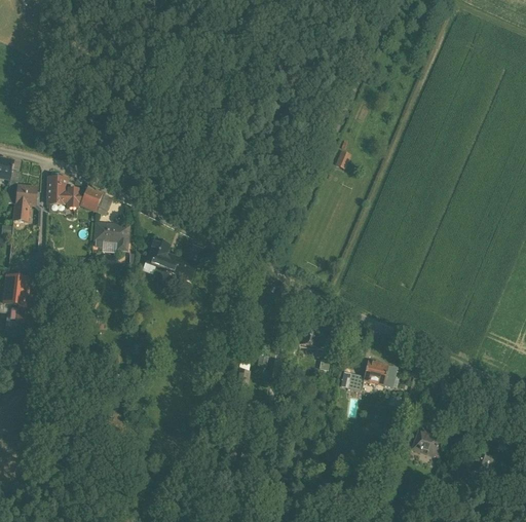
[(340,147),(334,163),(344,168),(350,152),(340,147)]
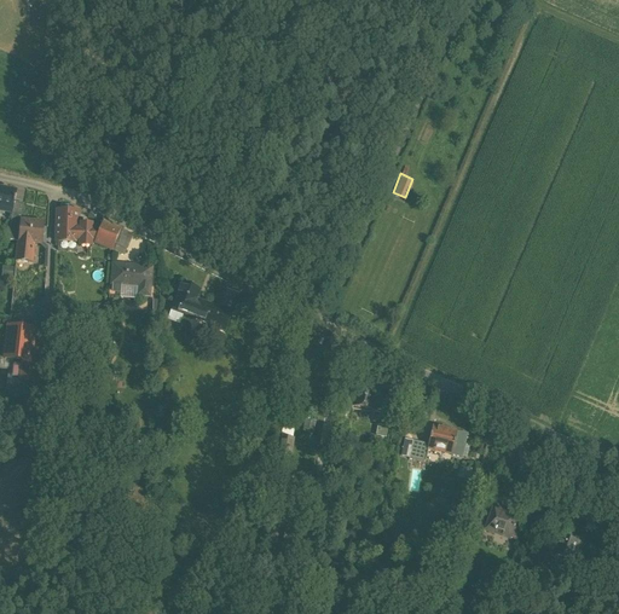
[(16,189),(0,184),(0,204),(11,208),(12,208),(13,201),(15,201),(15,196),(16,189)]
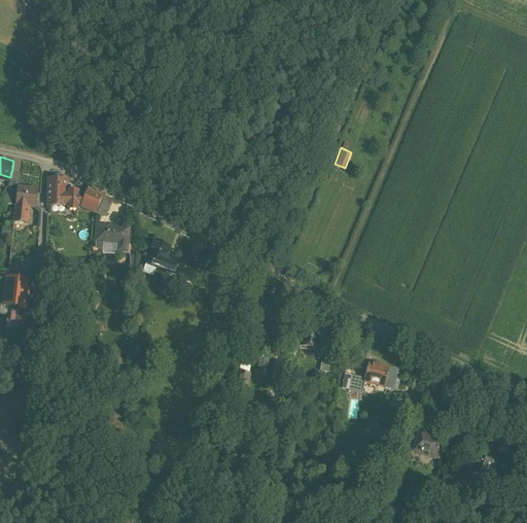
[(20,172),(12,171),(11,171),(10,177),(9,177),(5,201),(14,202),(15,202),(16,185),(20,172)]
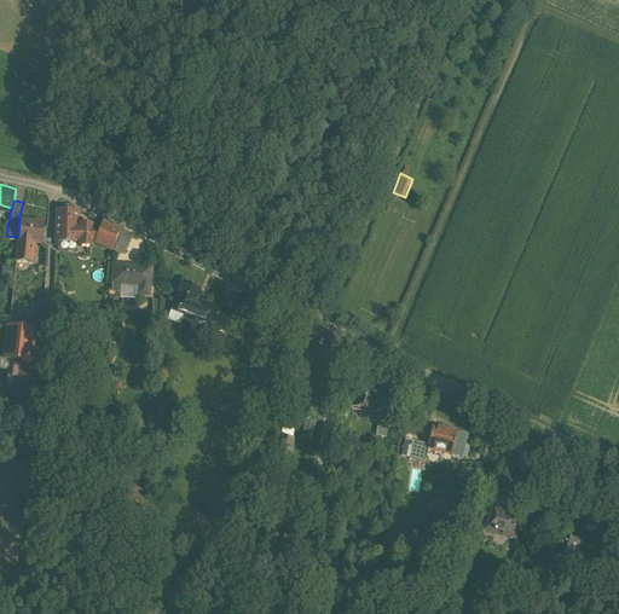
[(76,209),(57,208),(57,225),(76,225),(76,209)]
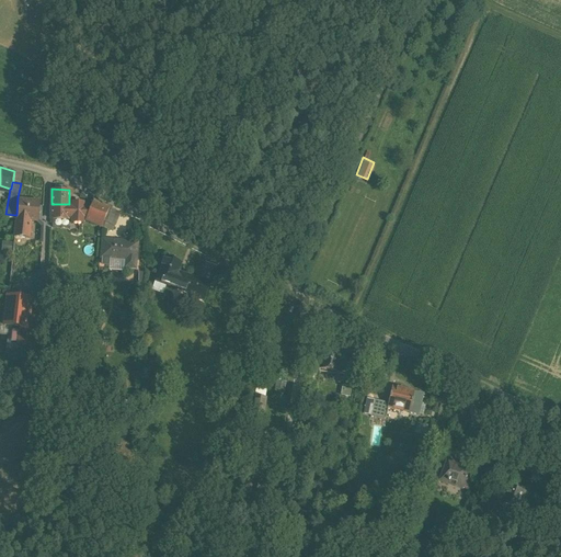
[(38,200),(20,199),(18,215),(18,216),(27,217),(30,217),(36,218),(38,200)]
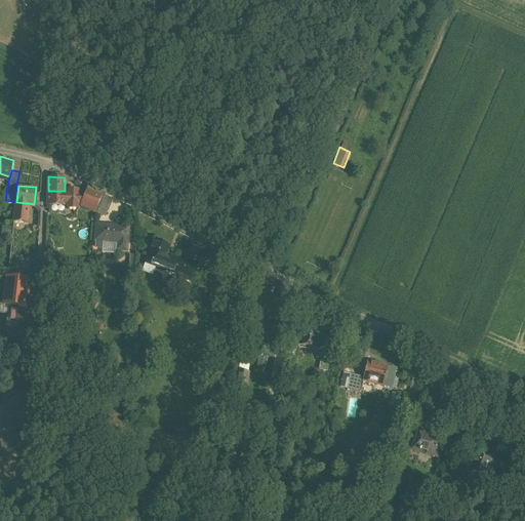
[(103,193),(88,187),(81,203),(81,205),(94,210),(96,205),(103,193)]
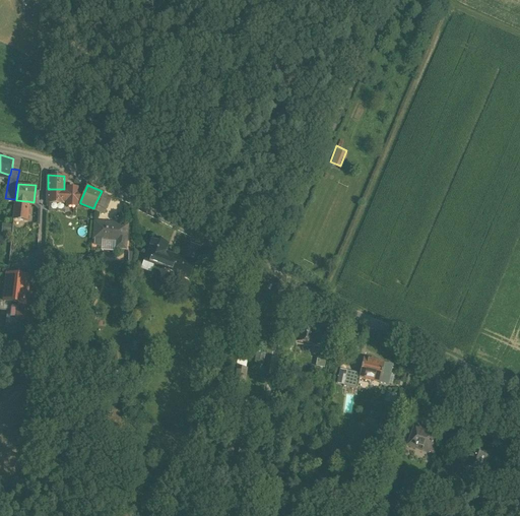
[(64,189),(48,189),(48,200),(64,201),(64,189)]
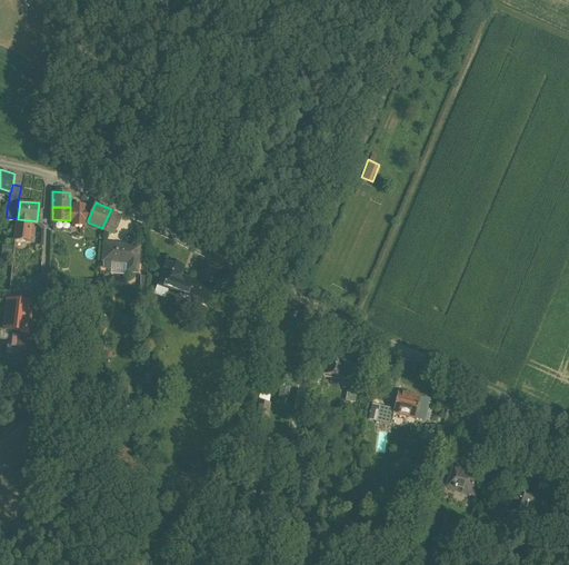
[(88,208),(70,207),(70,220),(88,220),(92,211),(88,208)]
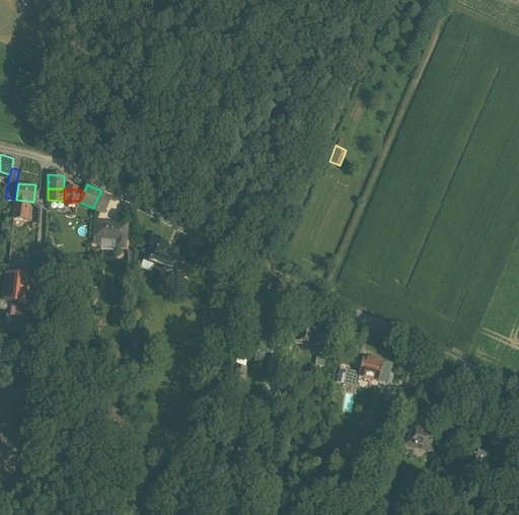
[(110,196),(101,191),(95,203),(105,207),(110,196)]
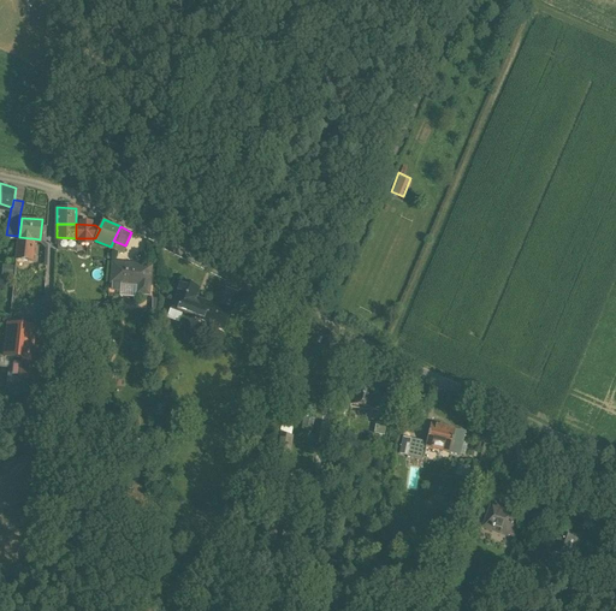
[(30,238),(19,237),(19,236),(18,236),(17,236),(16,256),(31,259),(33,238),(30,238)]
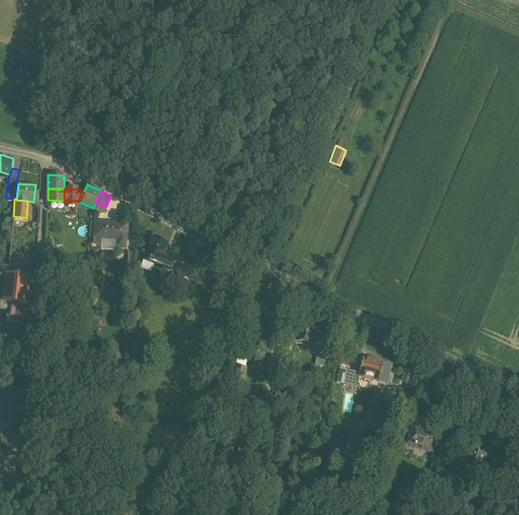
[(127,223),(94,220),(93,236),(117,238),(116,245),(124,246),(127,223)]
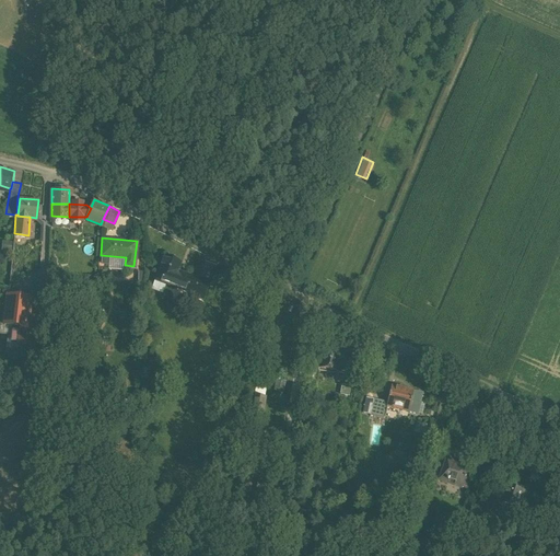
[(181,262),(163,255),(155,278),(172,284),(171,285),(176,286),(176,285),(194,291),(198,278),(182,273),(183,273),(178,270),(181,262)]
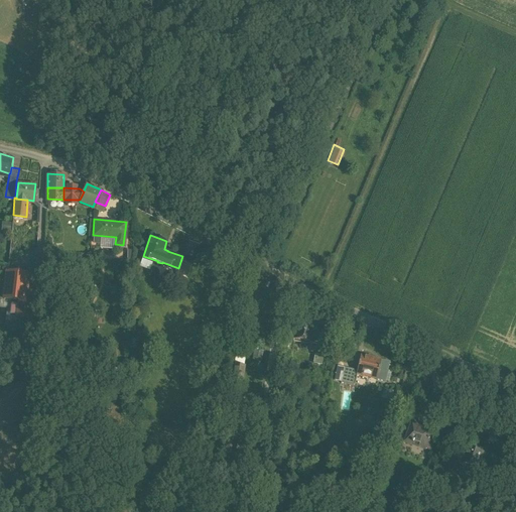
[(194,257),(183,254),(182,256),(178,268),(177,270),(187,274),(194,257)]
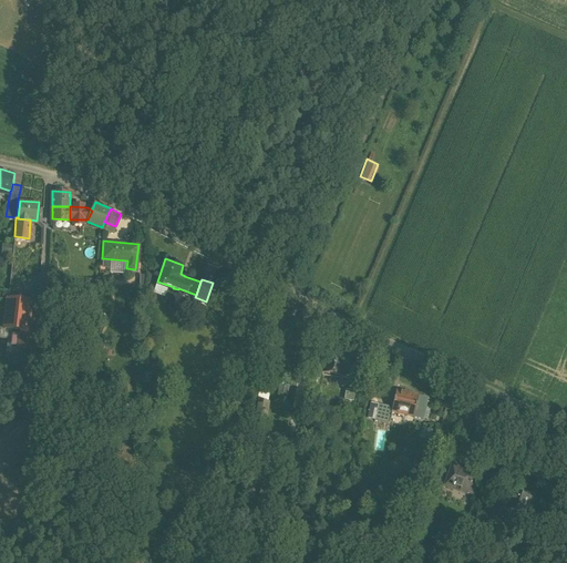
[(30,299),(8,296),(4,325),(26,328),(27,328),(30,299)]
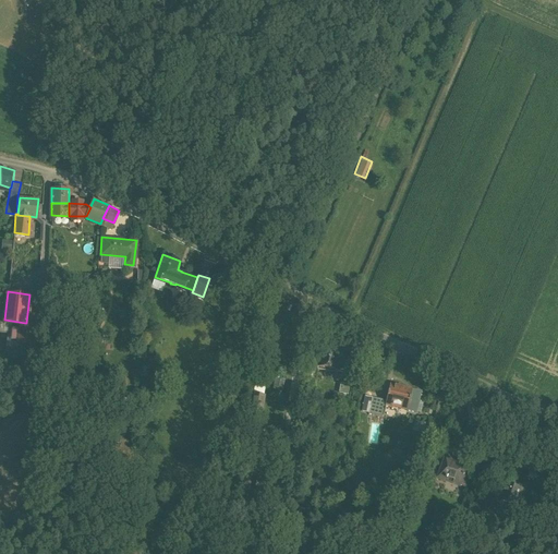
[(39,296),(29,294),(26,323),(35,324),(39,296)]
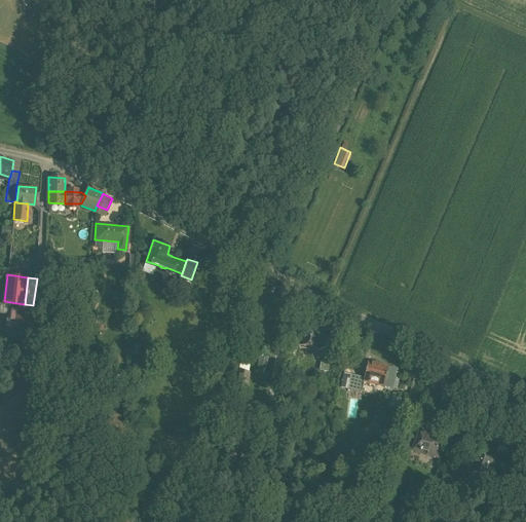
[(245,304),(247,295),(232,294),(231,303),(245,304)]
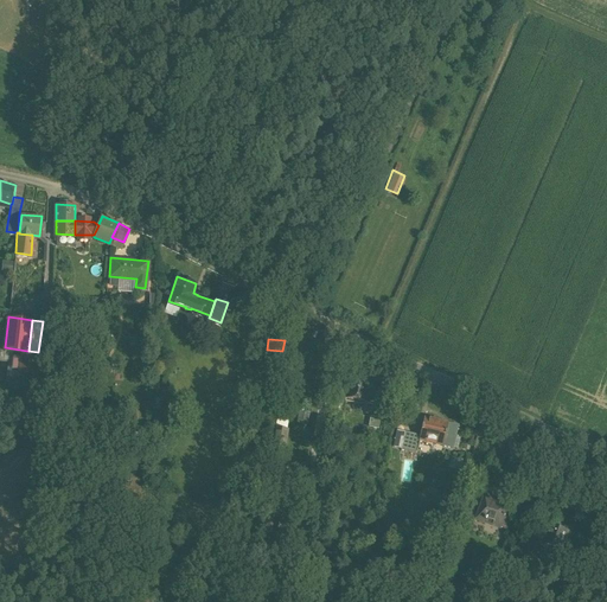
[(29,351),(27,351),(26,365),(37,366),(38,352),(29,351)]
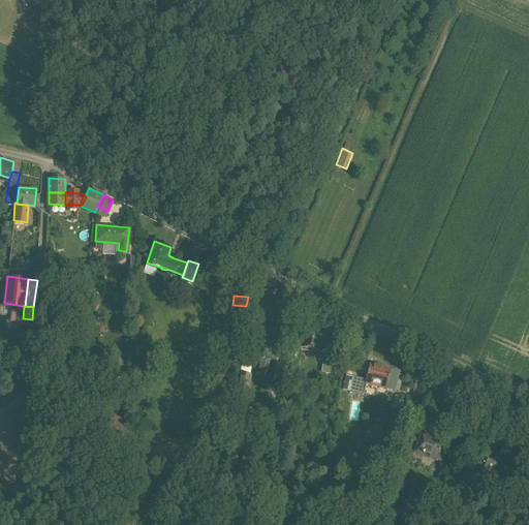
[(303,330),(297,328),(292,344),(300,345),(303,330)]
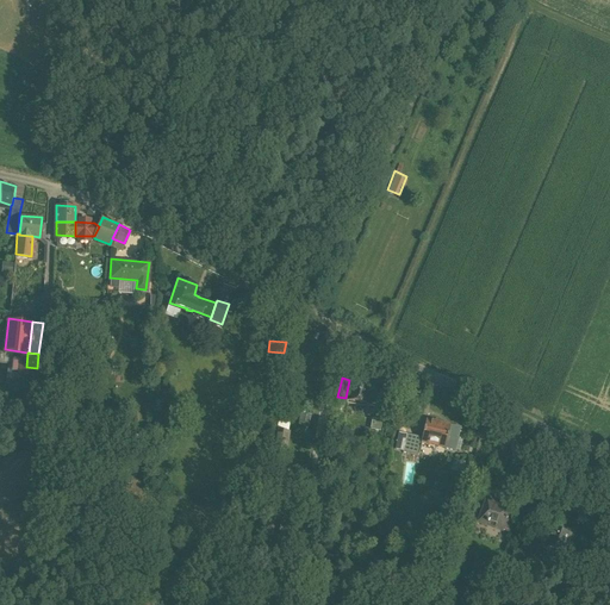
[(371,384),(349,380),(346,398),(347,399),(347,401),(355,403),(355,400),(367,403),(371,384)]
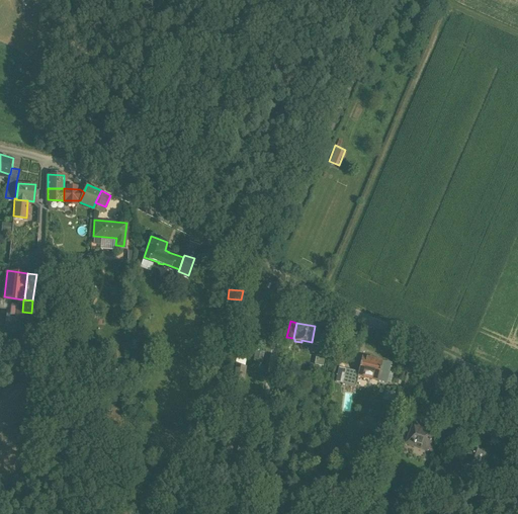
[(322,327),(315,326),(312,342),(319,343),(322,327)]
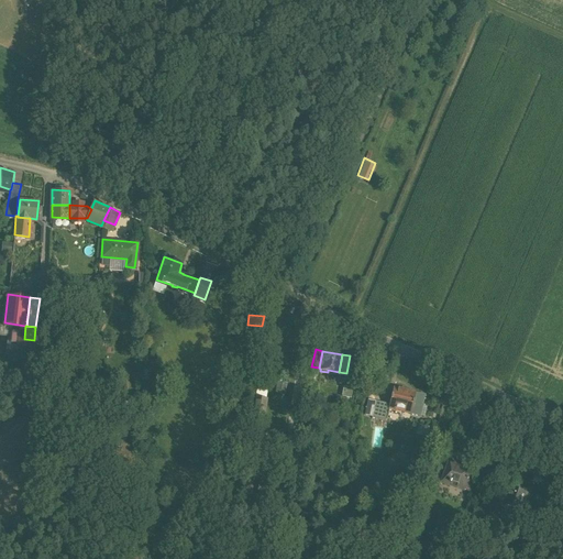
[(415,390),(394,385),(389,402),(389,403),(390,403),(389,406),(410,412),(415,390)]
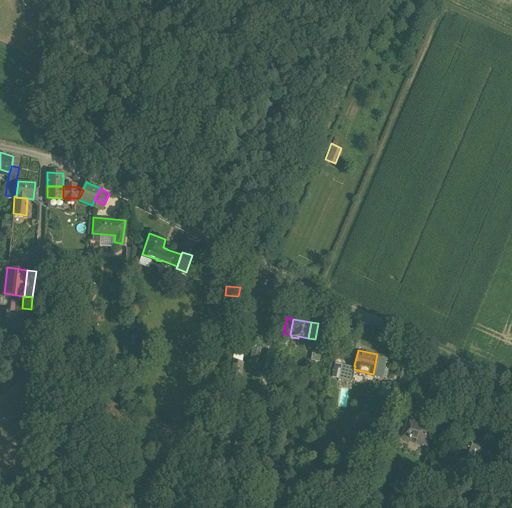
[(387,357),(377,354),(373,374),(382,376),(387,357)]
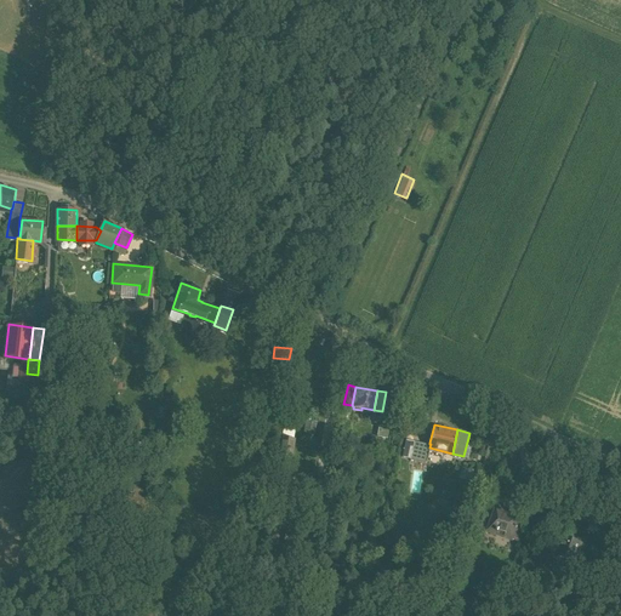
[(294,439),(283,438),(277,472),(288,474),(294,439)]
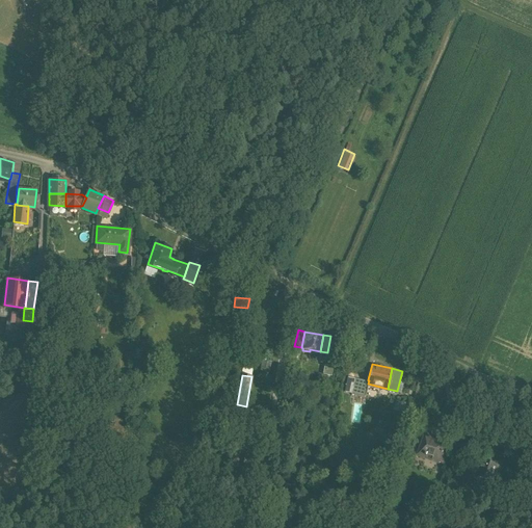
[(362,378),(354,376),(351,392),(358,393),(362,378)]
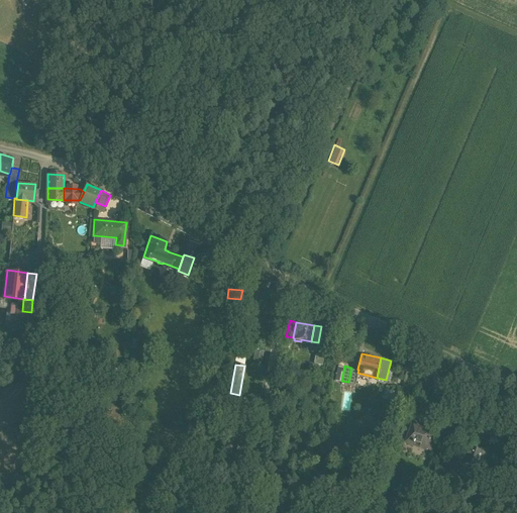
[(357,369),(351,368),(348,382),(354,384),(357,373),(358,370),(357,370),(357,369)]
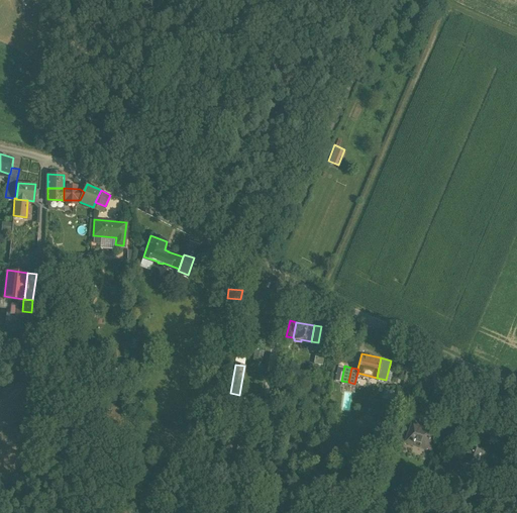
[(394,390),(386,388),(384,396),(392,398),(394,390)]
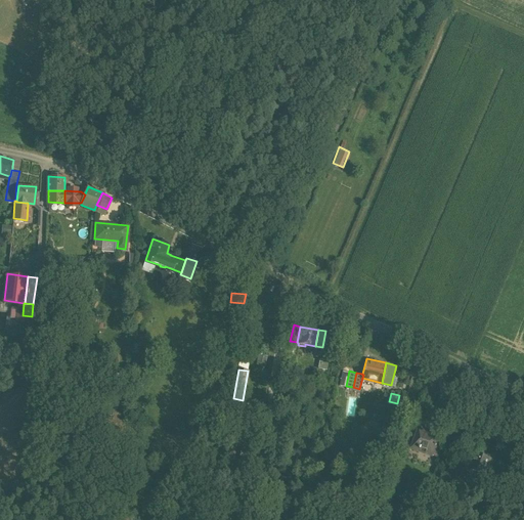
[(242,404),(232,403),(231,413),(239,414),(242,404)]
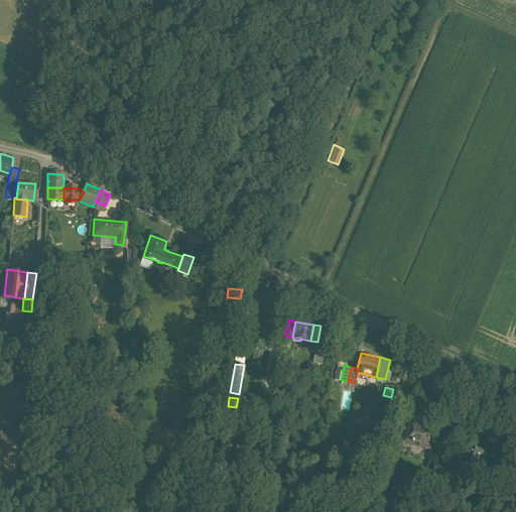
[(432,426),(412,419),(405,440),(424,448),(425,446),(432,426)]
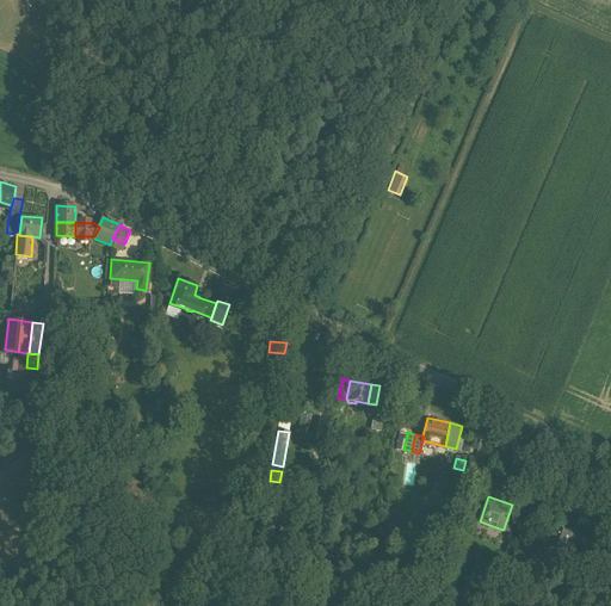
[(512,505),(504,529),(510,531),(519,507),(512,505)]
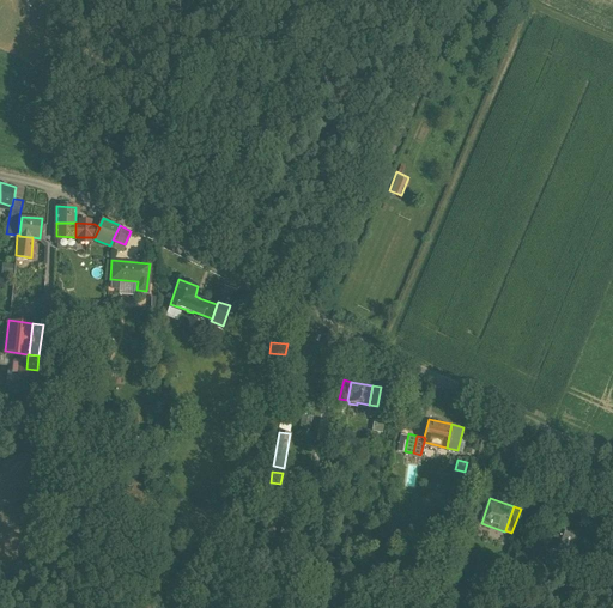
[(575,535),(557,528),(551,547),(568,553),(575,535)]
